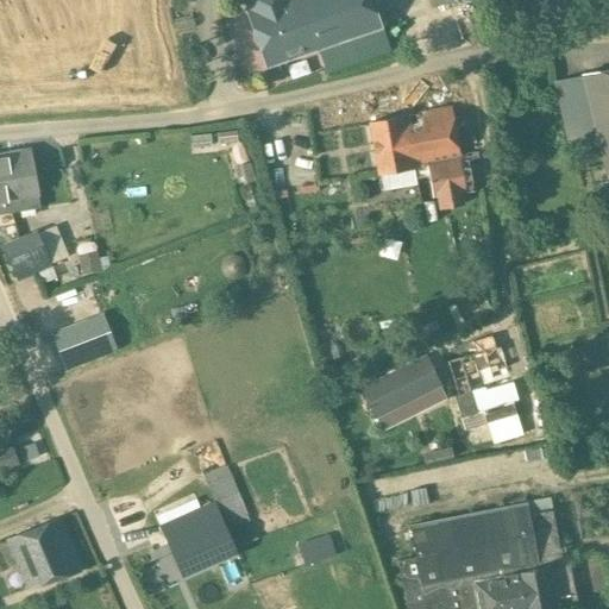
[(243,0),(248,13),(267,69),(381,30),(370,0),(243,0)]
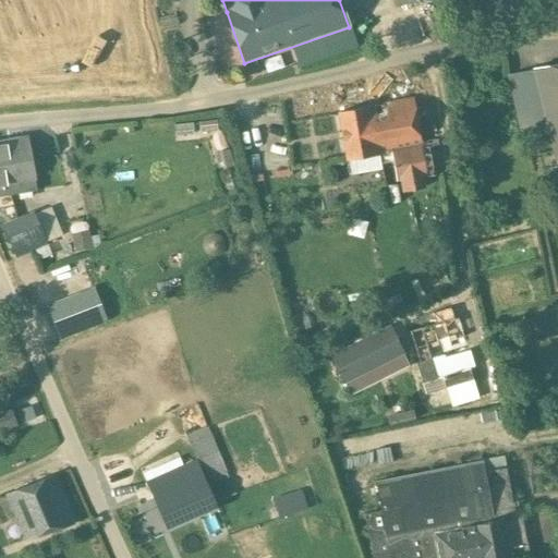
[(557,63),(532,70),(507,76),(520,138),(547,131),(554,154),(557,153),(557,63)]
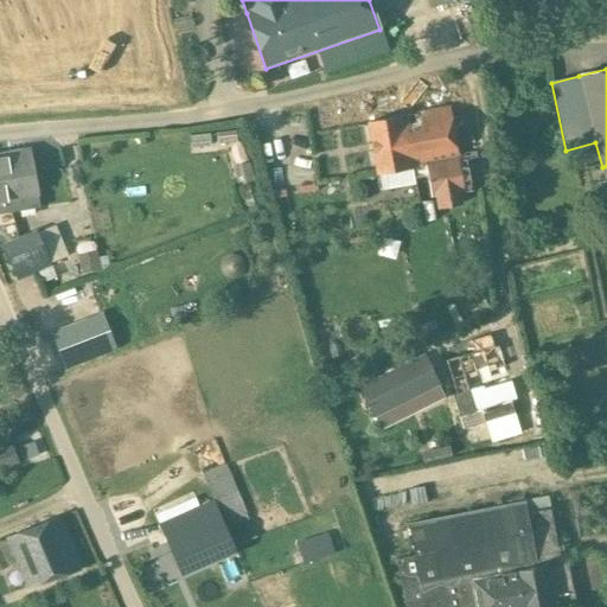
[(416,114),(398,119),(369,123),(377,176),(407,171),(414,168),(415,177),(428,176),(432,198),(464,193),(451,107),(416,113),(416,114)]
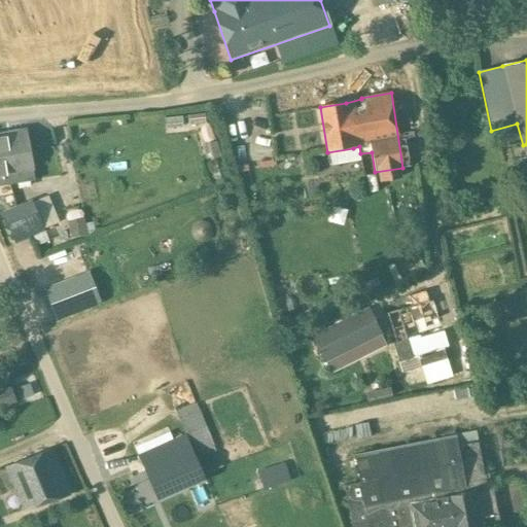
[(26,130),(7,133),(10,150),(4,151),(5,160),(10,184),(35,180),(26,130)]
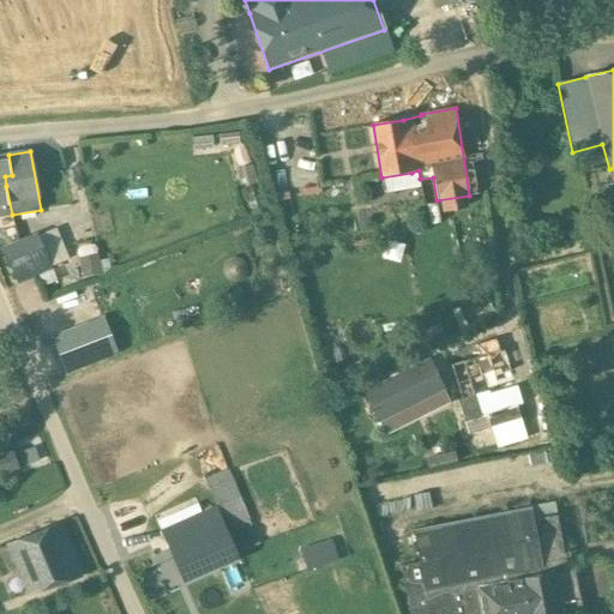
[(12,175),(8,155),(0,155),(0,216),(12,215),(6,186),(5,176),(12,175)]
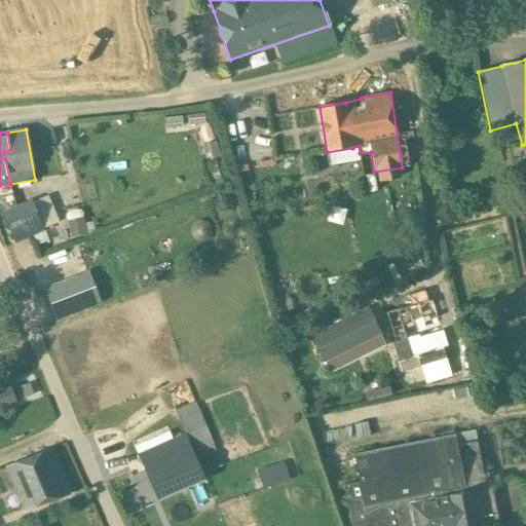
[(45,232),(32,198),(2,212),(15,245),(45,232)]
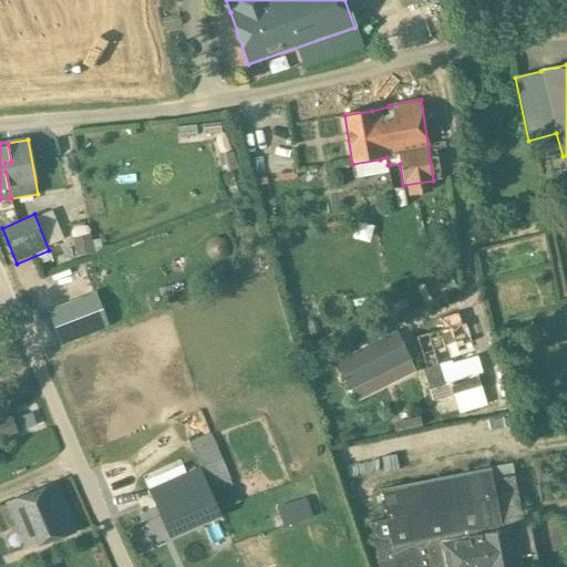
[(60,344),(109,326),(94,289),(45,308),(60,344)]
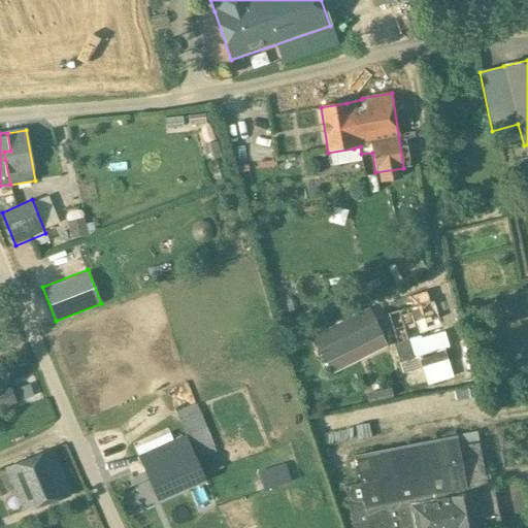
[(411,307),(398,311),(389,315),(398,343),(393,344),(399,363),(449,348),(434,300),(429,302),(426,292),(408,297),(411,307)]
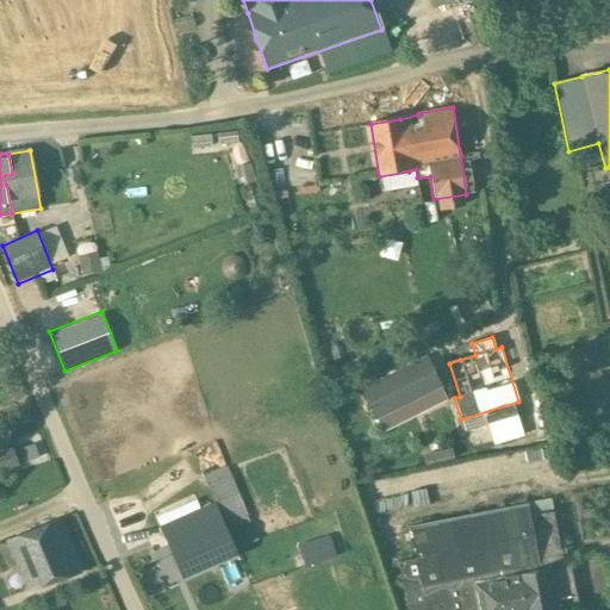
[(404,360),(341,391),(346,400),(362,393),(375,419),(442,386),(427,355),(406,365),(404,360)]
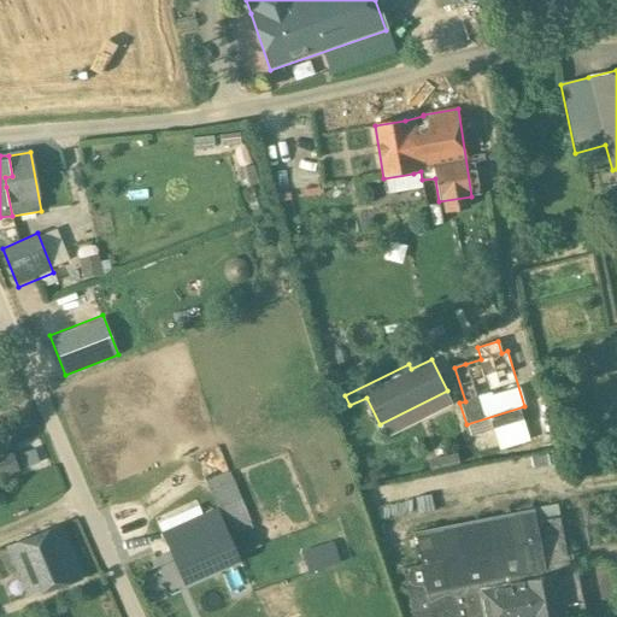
[(35,448),(24,452),(29,465),(40,462),(35,448)]
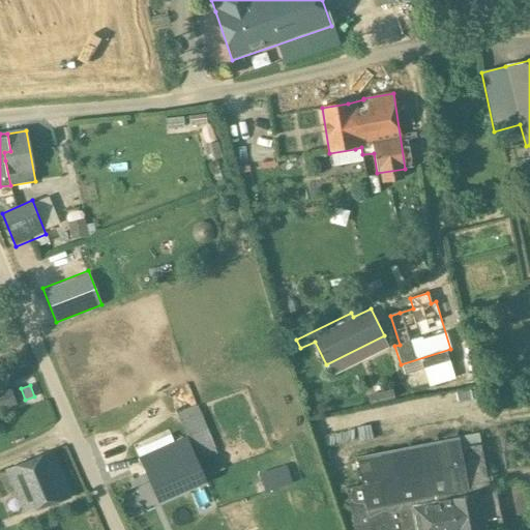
[(11,389),(0,392),(0,410),(17,405),(11,389)]
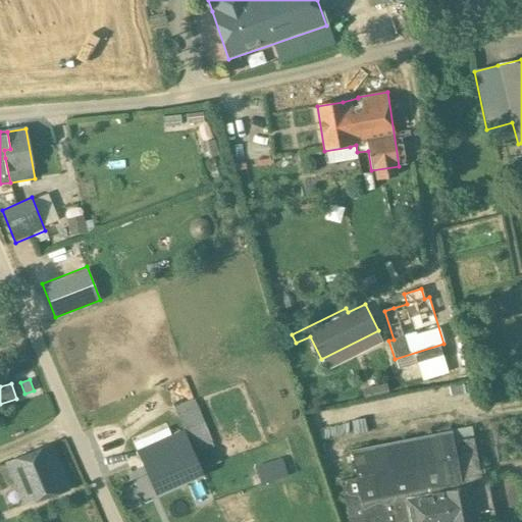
[(174,408),(185,429),(137,450),(154,494),(203,473),(201,470),(220,462),(195,399),(174,408)]
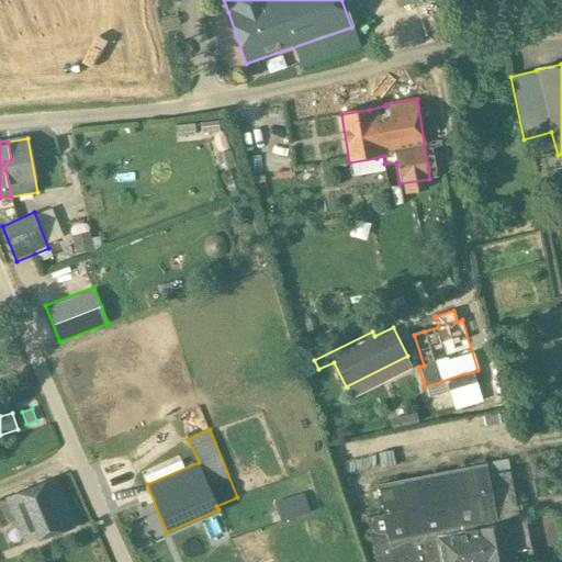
[(525,561),(534,560),(525,520),(519,521),(508,470),(487,475),(485,464),(378,485),(383,516),(369,519),(375,561),(525,561)]
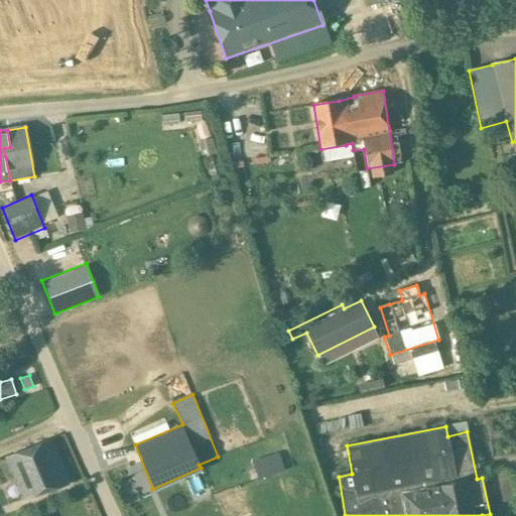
[(49,439),(6,457),(23,502),(68,485),(49,439)]
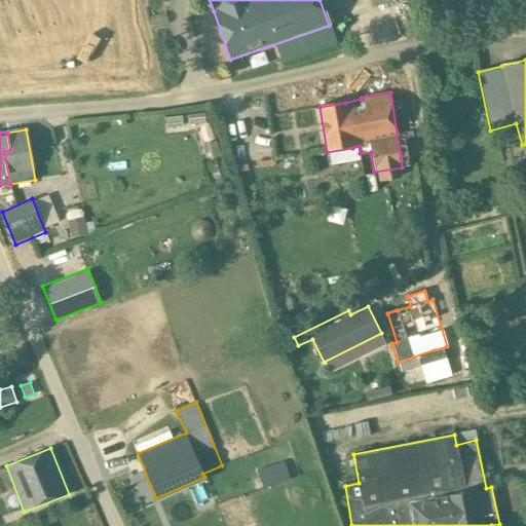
[(279,450),(254,459),(263,488),(290,480),(279,450)]
